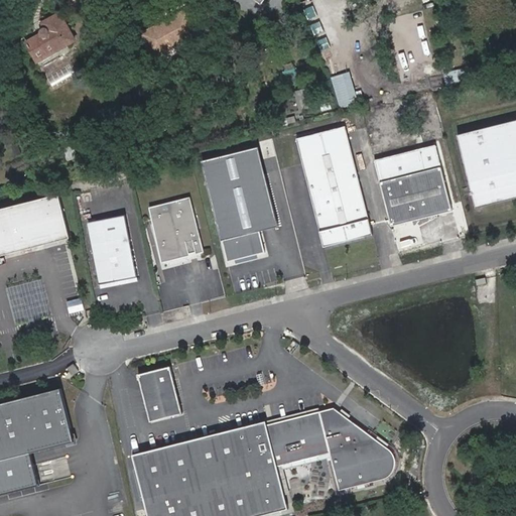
[(41,32),(27,40),(37,59),(75,38),(60,12),(43,21),(46,27),(44,26),(42,27),(41,29),(40,30),(40,31),(41,32)]
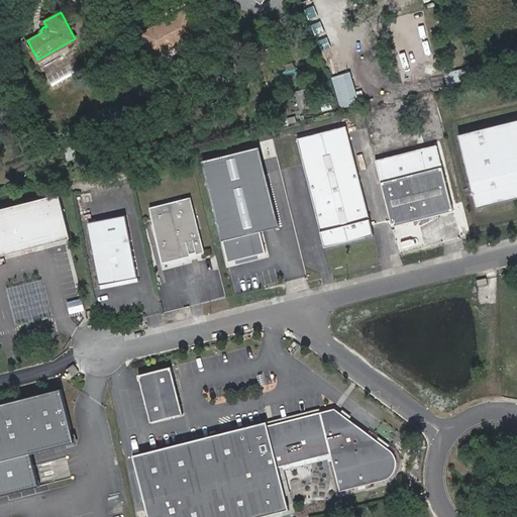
[(322,47),(340,43),(338,33),(330,35),(328,28),(318,30),(322,47)]
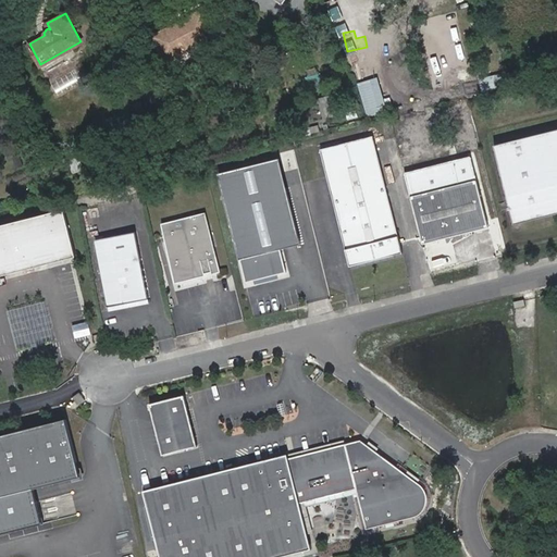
[(181,49),(162,58),(163,60),(182,52),(181,49)]
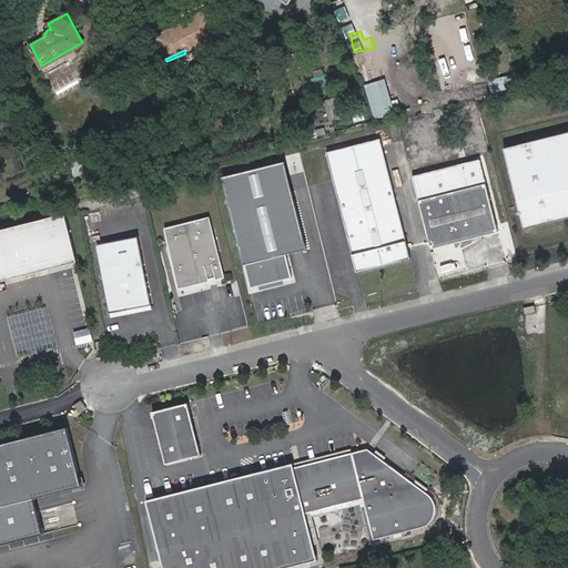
[(488,80),(492,93),(509,89),(506,75),(488,80)]
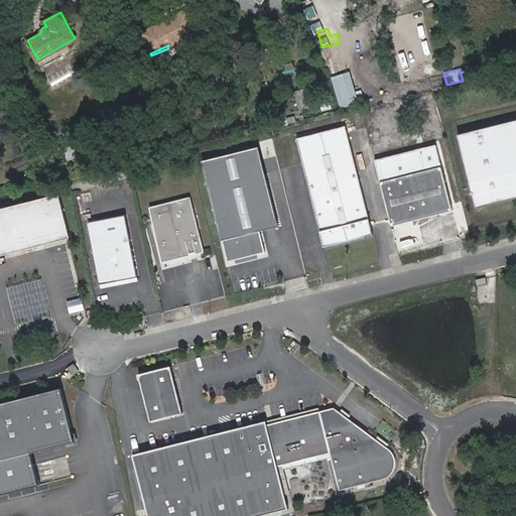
[(315,97),(312,85),(295,89),(298,101),(315,97)]
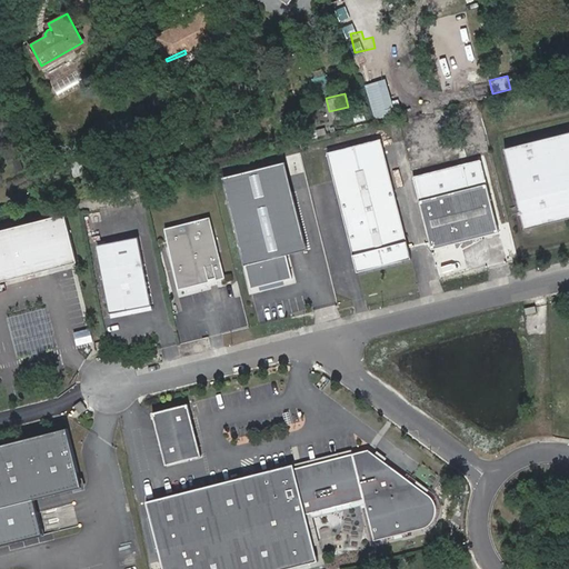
[(376,113),(391,111),(390,103),(375,106),(376,113)]
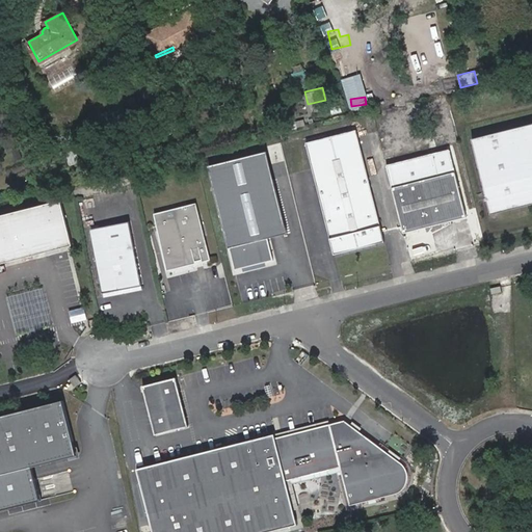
[(490,215),(531,205),(531,125),(472,139),(490,215)]
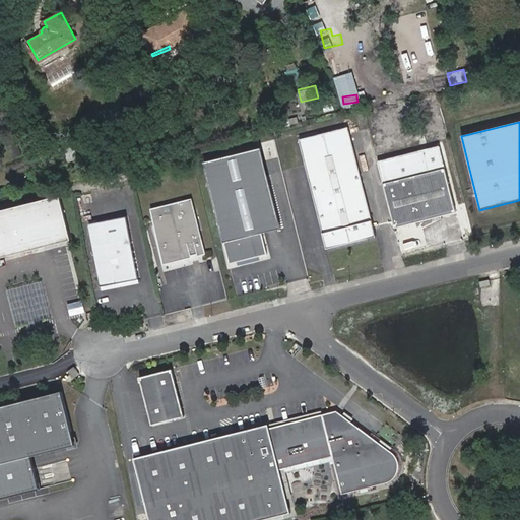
[(428,138),(425,125),(413,128),(416,140),(428,138)]
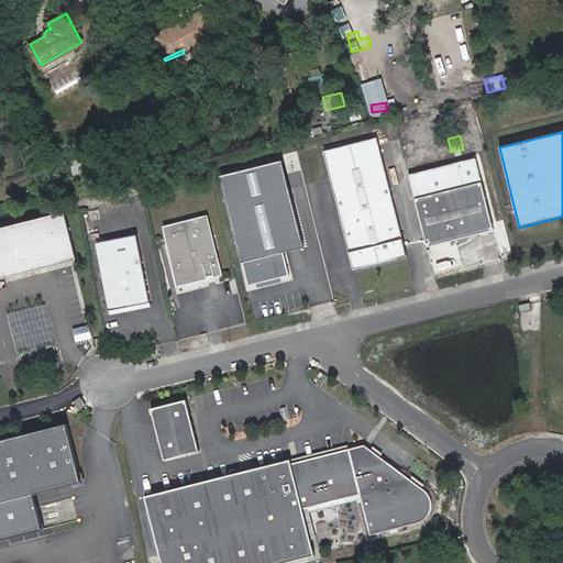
[(407,256),(377,138),(324,151),(353,269),(362,267),(362,265),(398,255),(398,258),(407,256)]
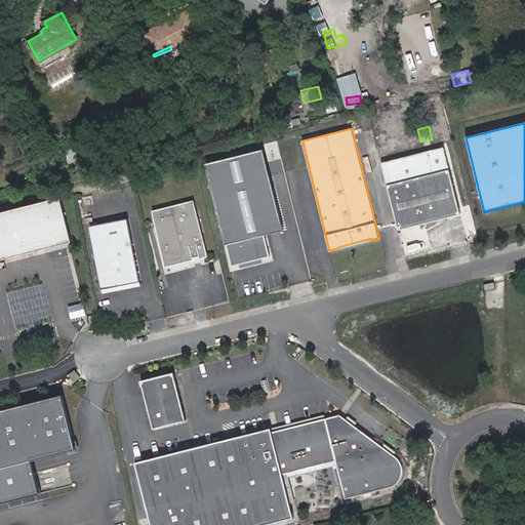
[(425,218),(425,224),(462,214),(445,147),(381,162),(399,230),(420,225),(419,220),(425,218)]
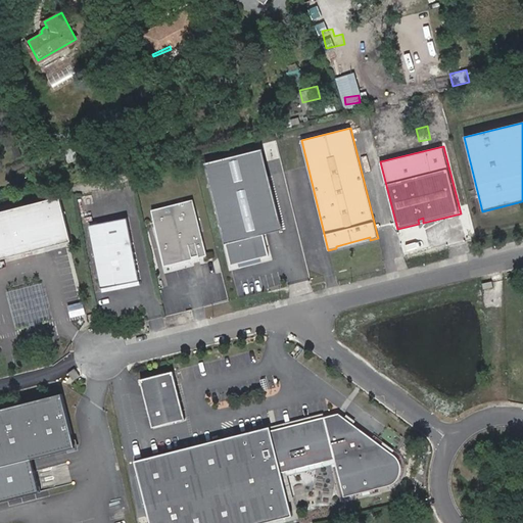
[(283,228),(270,173),(210,187),(229,263),(268,254),(263,232),(283,228)]
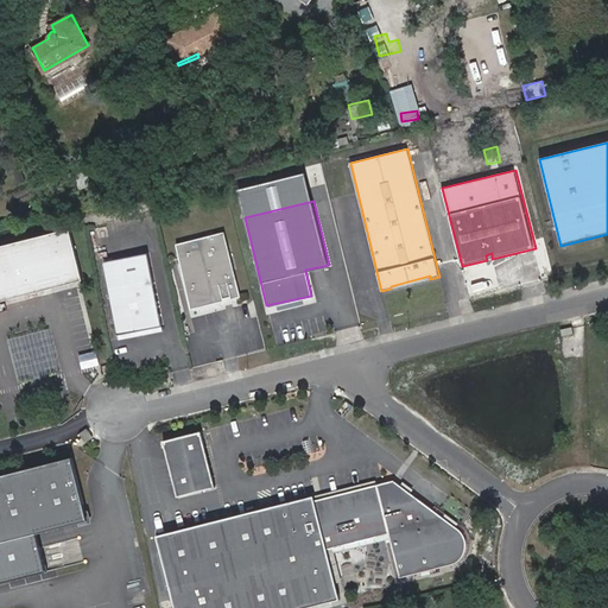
[(62,226),(0,241),(0,297),(75,278),(62,226)]
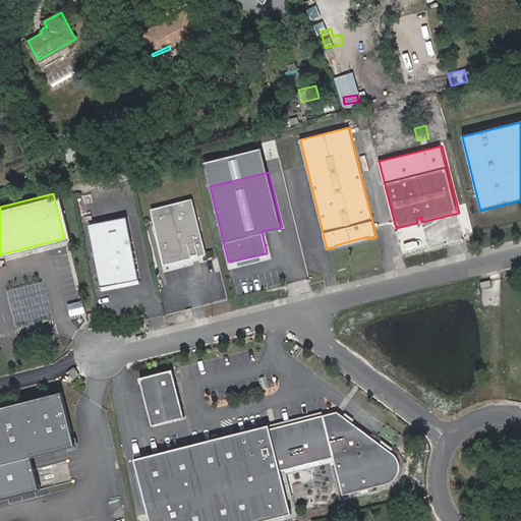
[(192,198),(151,209),(164,265),(184,259),(199,255),(206,254),(192,198)]
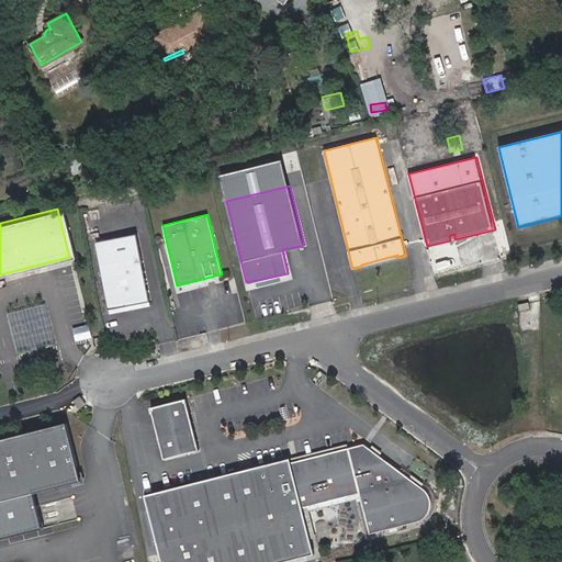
[(133,232),(92,240),(105,307),(146,300),(133,232)]
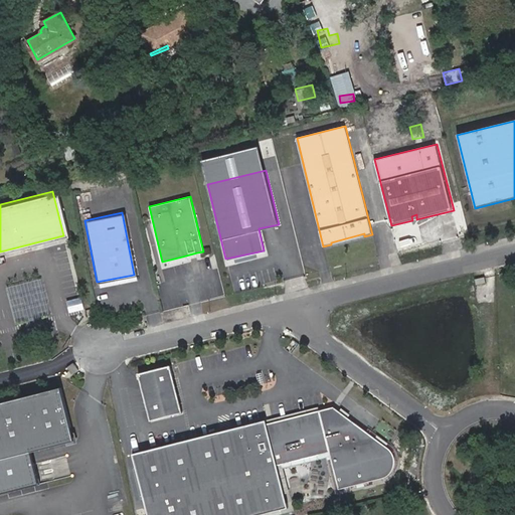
[(364,233),(331,242),(331,244),(364,236),(364,233)]
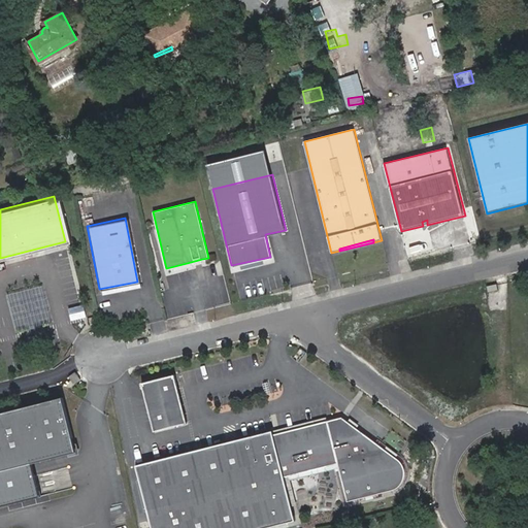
[(187,263),(189,269),(203,265),(202,259),(187,263)]
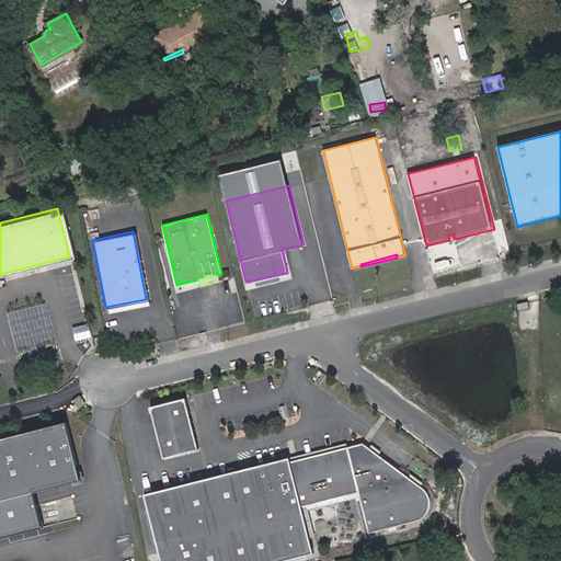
[(105,307),(106,311),(147,302),(146,299),(105,307)]
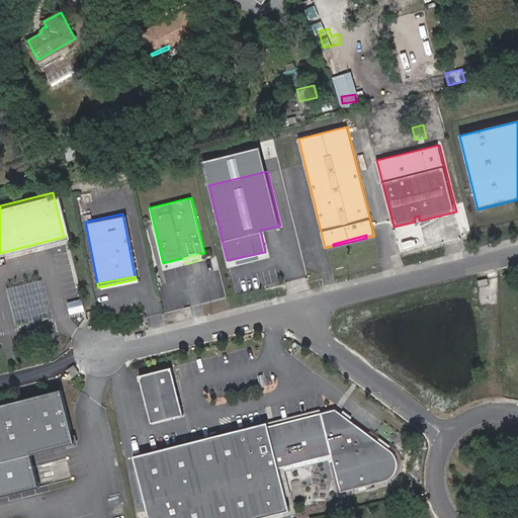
[(74,364),(67,369),(73,377),(80,372),(77,369),(76,367),(74,364)]
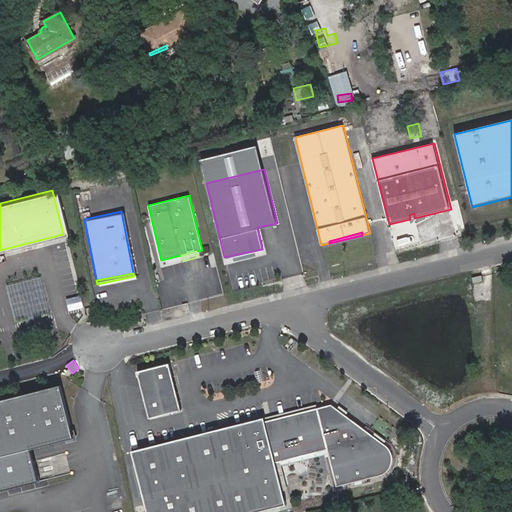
[(168,362),(135,370),(147,418),(180,410),(168,362)]
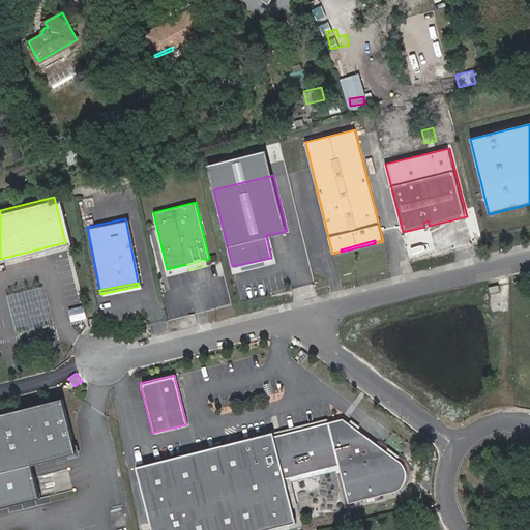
[(0,414),(0,508),(41,499),(32,465),(77,453),(63,399),(0,414)]
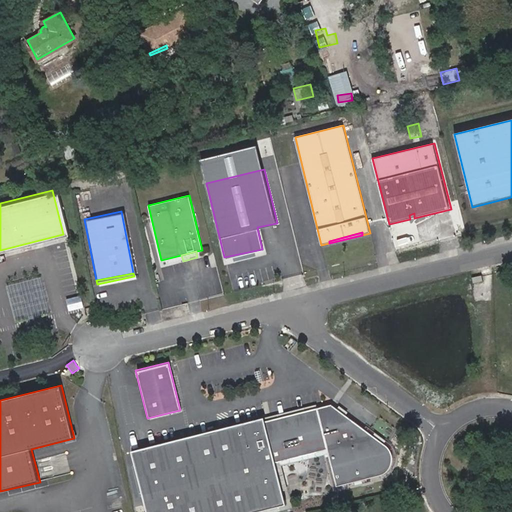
[(264,421),(263,417),(130,451),(145,511),(256,511),(285,505),(274,462),(327,449),(336,486),(379,475),(384,473),(387,472),(389,469),(390,467),(392,464),(392,461),(392,458),(392,455),(391,452),(389,449),(388,447),(386,445),(331,404),(264,421)]
